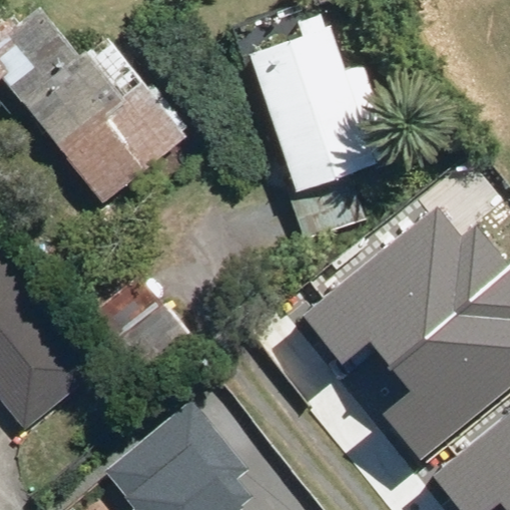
[(9,75),(4,79),(101,202),(186,136),(108,37),(81,58),(39,5),(1,35),(0,34),(0,78),(8,72),(9,75)]
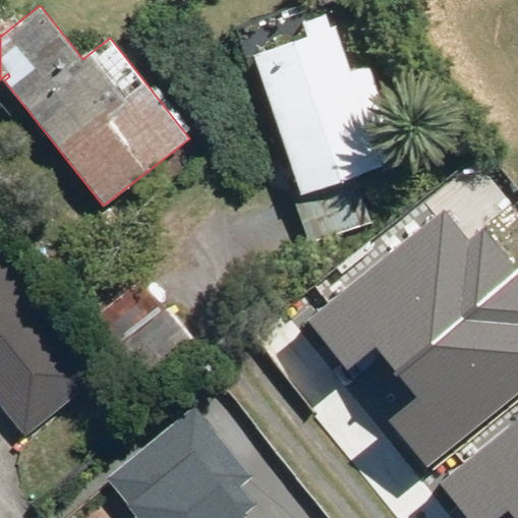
[(306,34),(253,51),(300,194),(400,161),(368,65),(351,70),(335,24),(331,25),(327,12),(302,20),(306,34)]
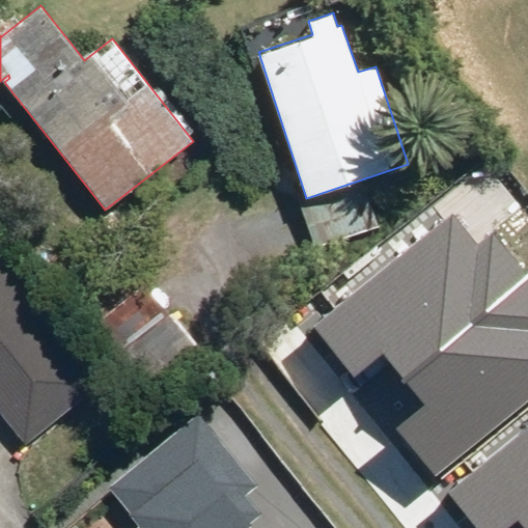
[(451,221),(311,332),(350,379),(379,355),(399,381),(524,281),(490,239),(475,250),(451,221)]
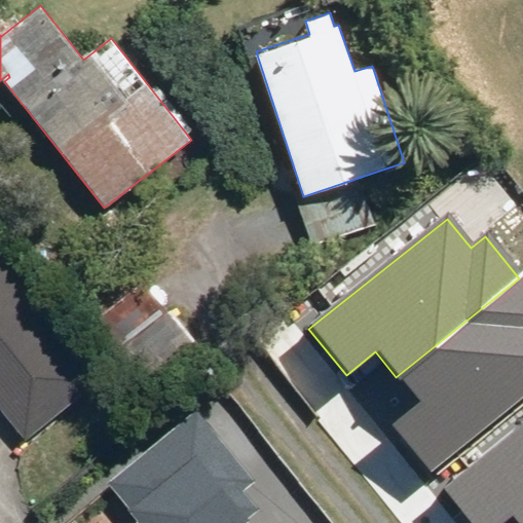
[(98,383),(0,263),(0,413),(25,443),(98,383)]
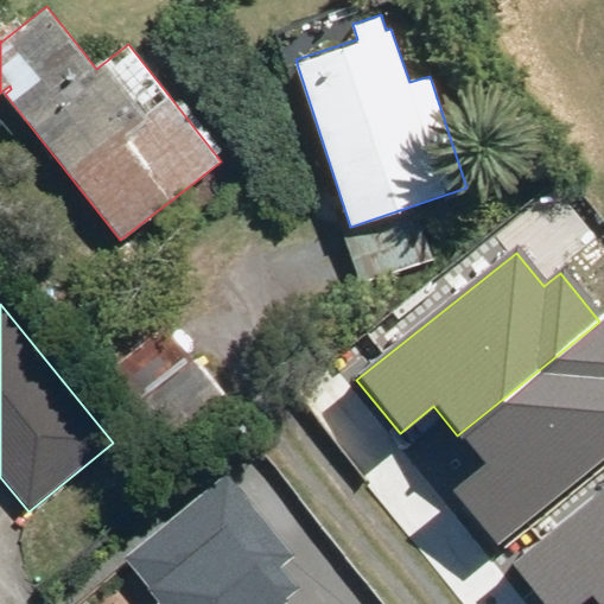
[(603,326),(599,322),(457,436),(483,468),(451,493),(495,548),(603,462),(603,326)]
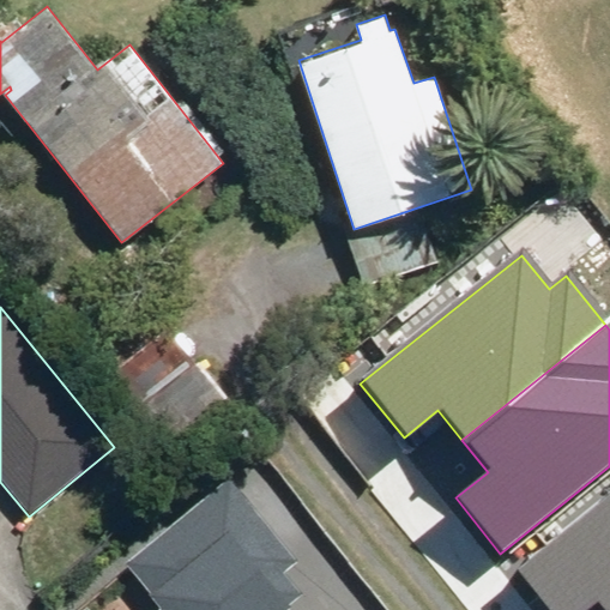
[(288,563),(225,487),(125,567),(158,609),(281,609),(295,599),(275,574),(288,563)]
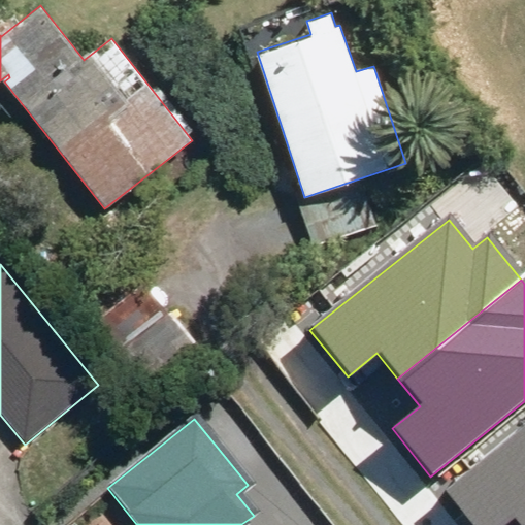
[(524,524),(524,428),(445,492),(470,524),(500,524),(512,516),(518,524),(524,524)]
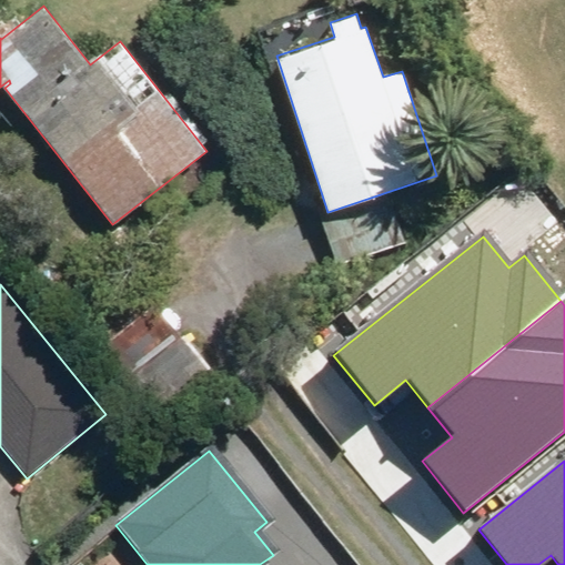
All buildings are outlined.
